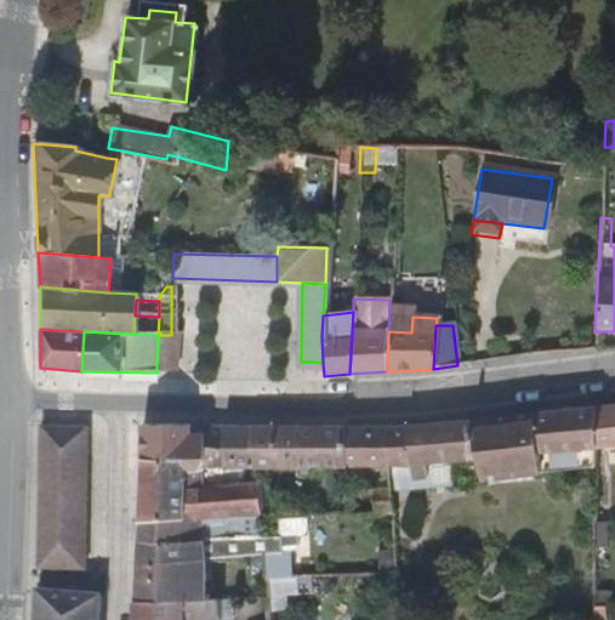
[(158,343),(157,365),(171,365),(172,365),(174,335),(171,335),(158,335),(158,343)]
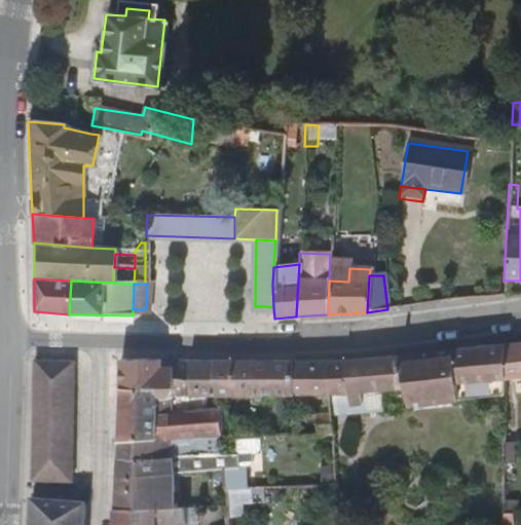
[(265,306),(255,306),(255,317),(265,317),(265,306)]
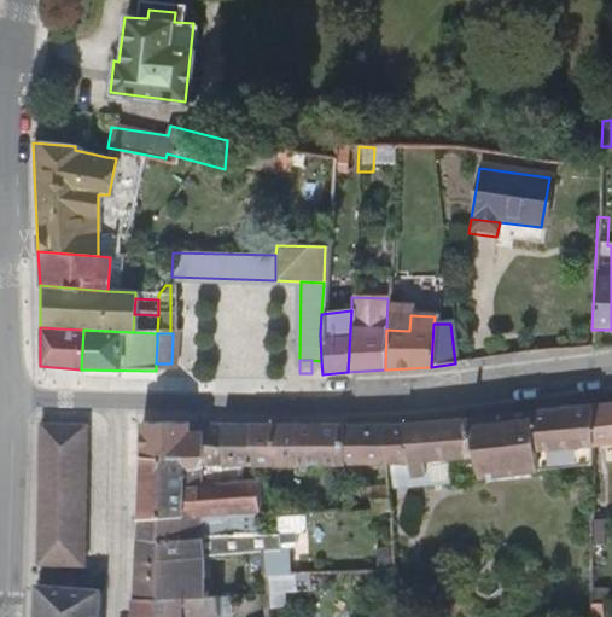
[(321,361),(312,360),(312,373),(322,374),(321,361)]
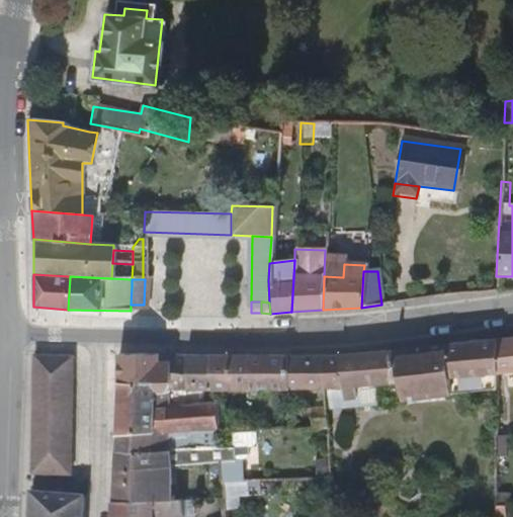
[(512,338),(494,340),(495,374),(512,372),(512,338)]
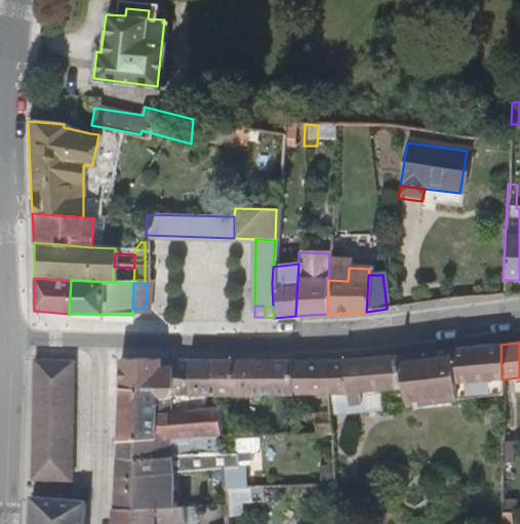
[(359,359),(325,362),(326,395),(326,414),(326,416),(328,416),(387,412),(387,408),(501,395),(502,379),(501,345),(359,359)]
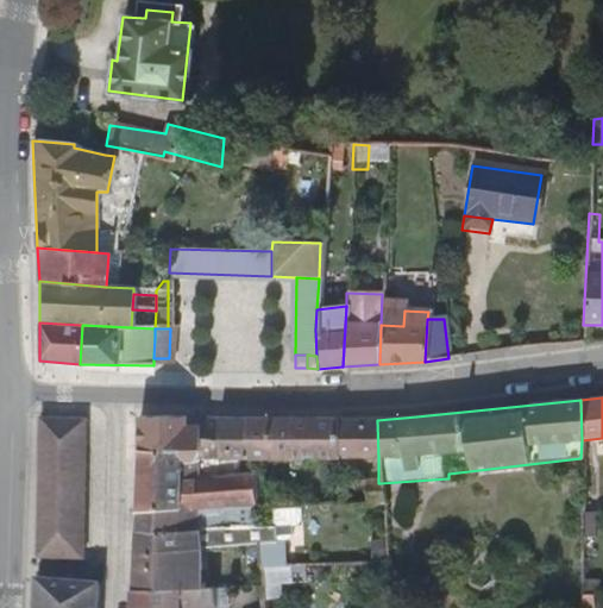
[(198,459),(199,419),(137,419),(136,450),(175,453),(181,455),(183,462),(189,464),(194,463),(198,459)]
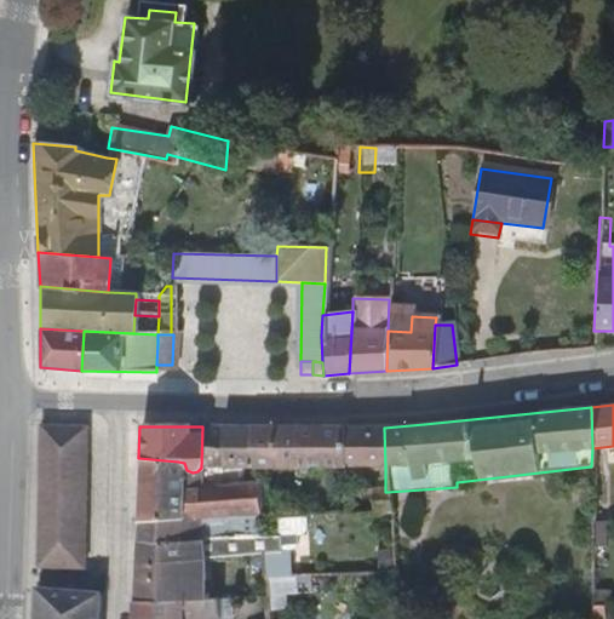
[(250,427),(202,427),(201,468),(250,469),(250,427)]
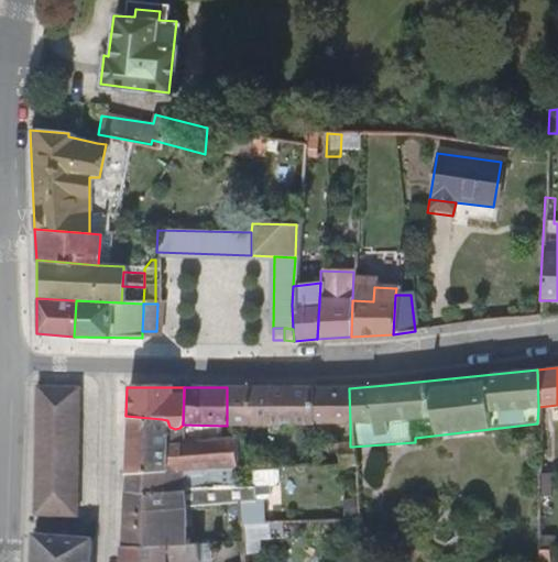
[(310,387),(227,387),(227,426),(234,426),(310,425),(310,387)]
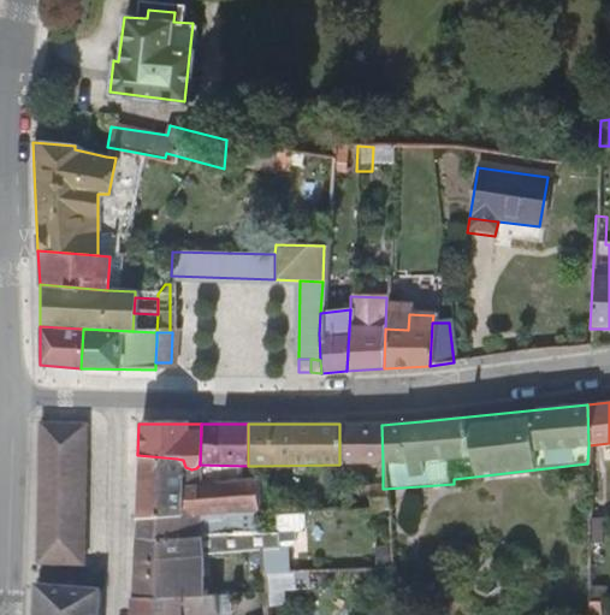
[(382,425),(339,424),(339,465),(383,463),(382,425)]
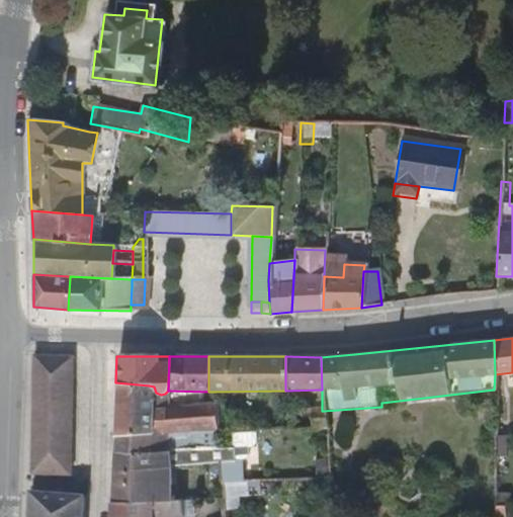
[(70,358),(30,357),(27,478),(69,479),(70,358)]
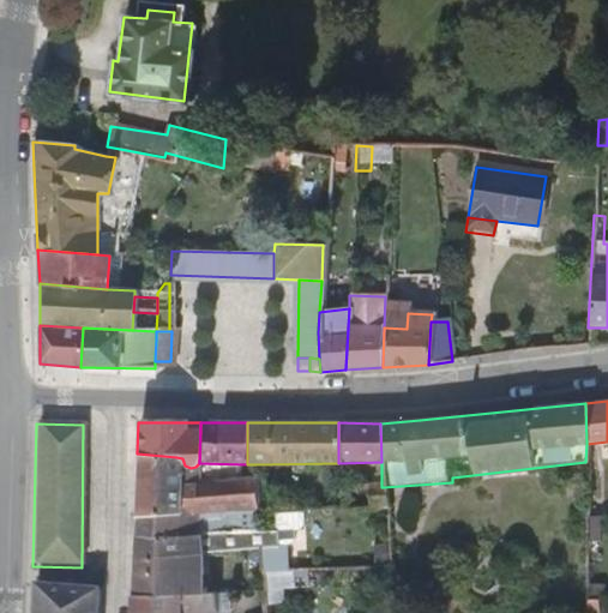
[(176,457),(137,454),(134,516),(248,512),(257,512),(256,476),(220,480),(181,488),(181,472),(176,467),(176,457)]
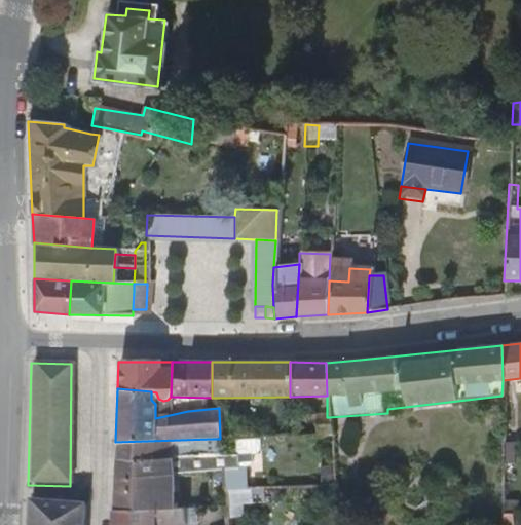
[(311,415),(290,416),(291,438),(312,437),(311,415)]
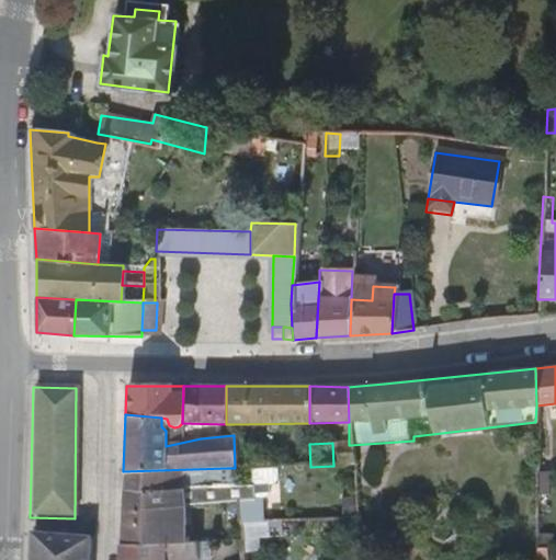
[(349,443),(332,443),(333,466),(351,465),(351,445),(349,445),(349,443)]
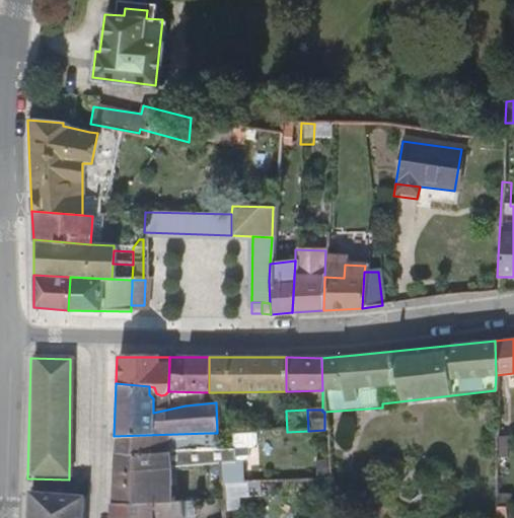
[(210,433),(114,436),(113,454),(211,450),(210,433)]
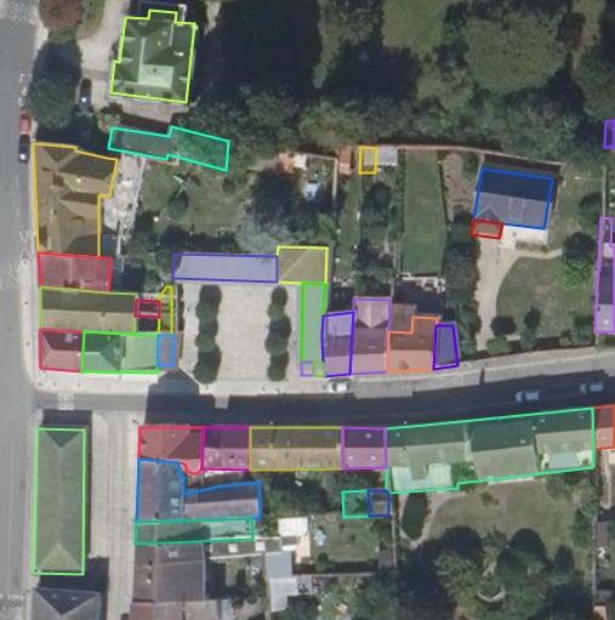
[(601,518),(592,518),(591,609),(607,609),(605,592),(605,590),(602,590),(601,518)]
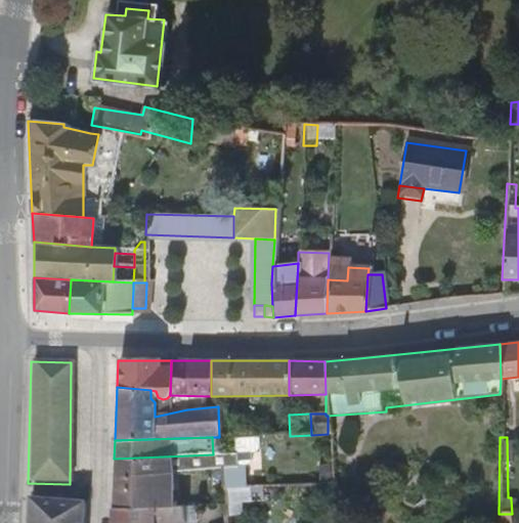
[(213,454),(114,459),(114,475),(171,473),(208,470),(235,467),(234,454),(228,454),(213,454)]
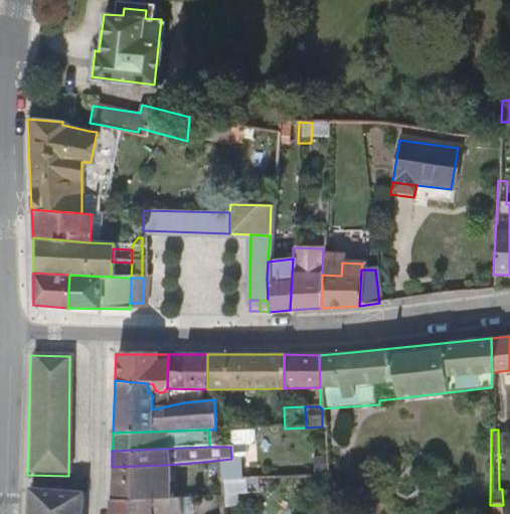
[(231,459),(204,462),(204,480),(217,480),(237,479),(237,459),(231,459)]
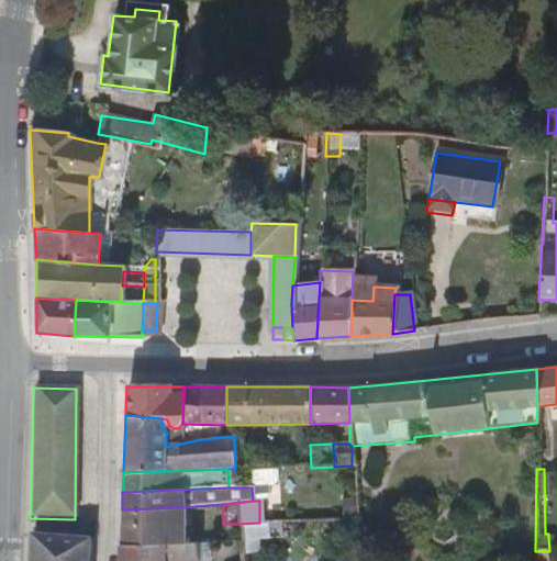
[(184,507),(122,509),(120,545),(184,542),(184,507)]
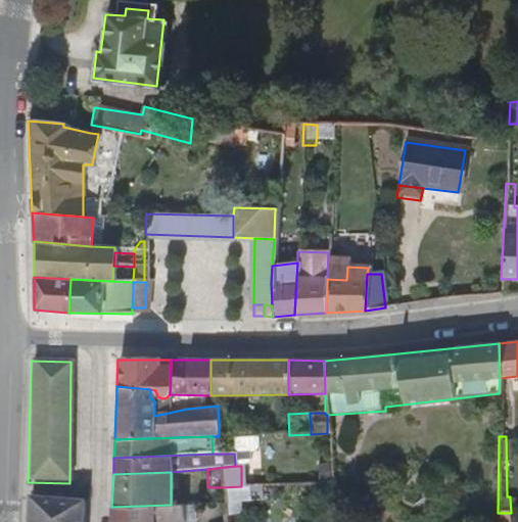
[(79,521),(80,505),(28,502),(27,521),(79,521)]
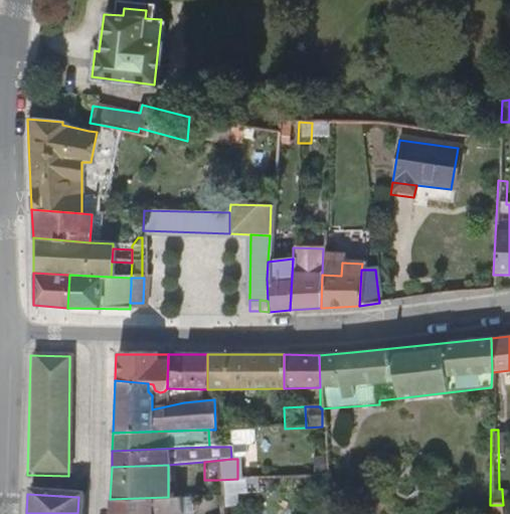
[(110,499),(109,513),(177,513),(178,497),(168,497),(110,499)]
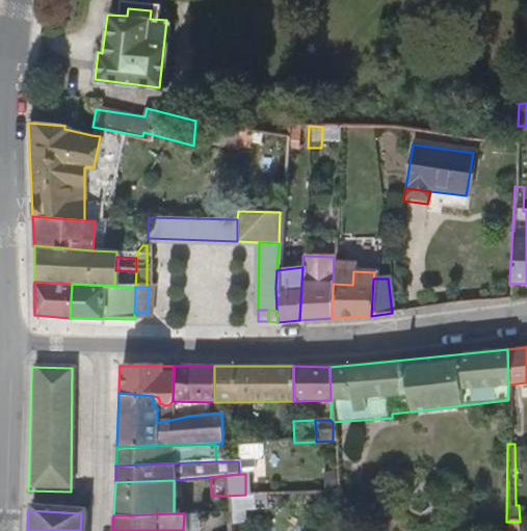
[(228,530),(227,513),(208,513),(208,530),(228,530)]
